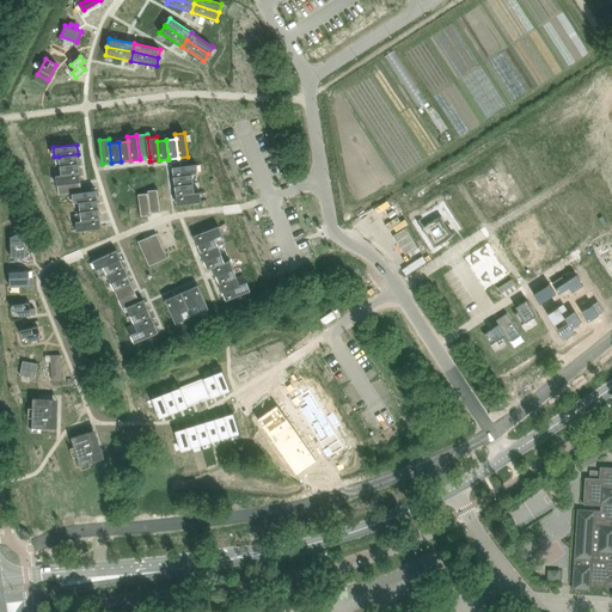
[(78,154),(59,157),(60,165),(79,163),(78,154)]
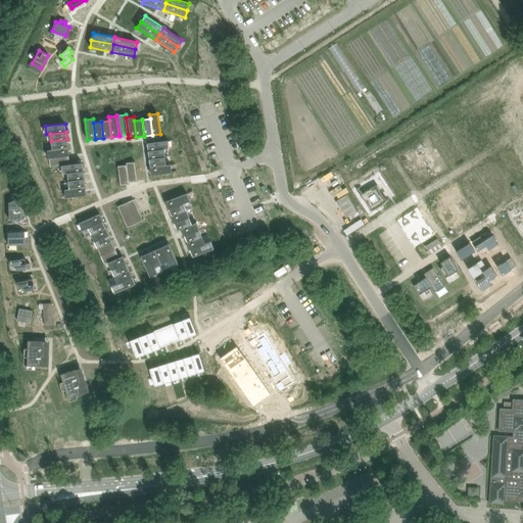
[(67,139),(51,141),(52,149),(68,147),(67,139)]
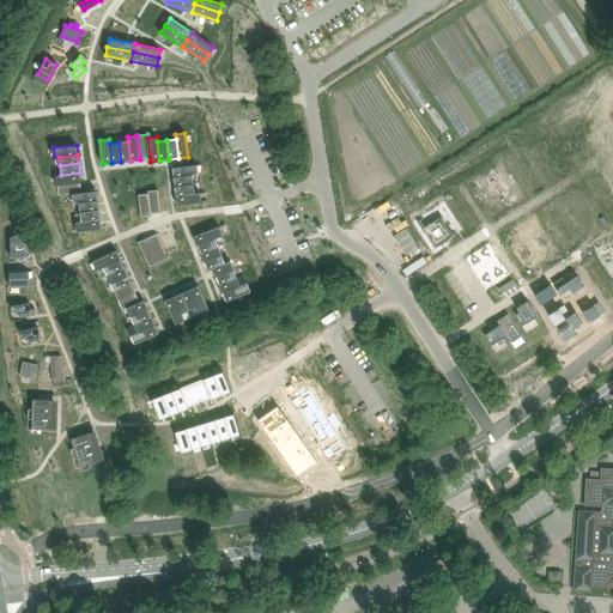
[(196,164),(173,168),(174,177),(193,175),(198,174),(196,164)]
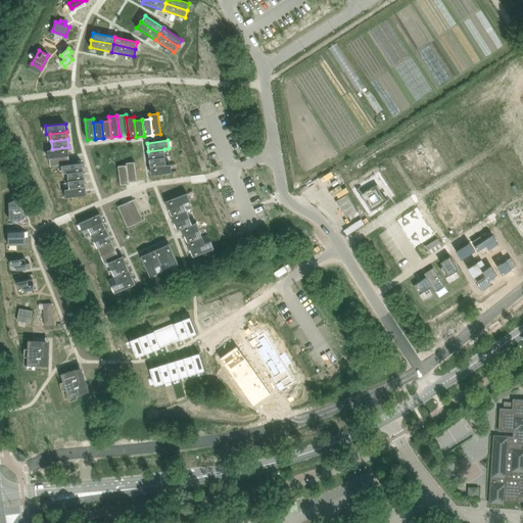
[(52,149),(48,150),(49,158),(68,155),(69,155),(68,147),(52,149)]
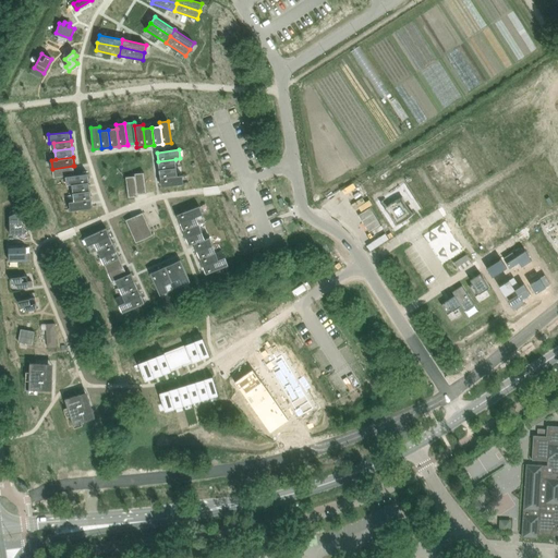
[(176,159),(158,161),(159,169),(177,167),(176,159)]
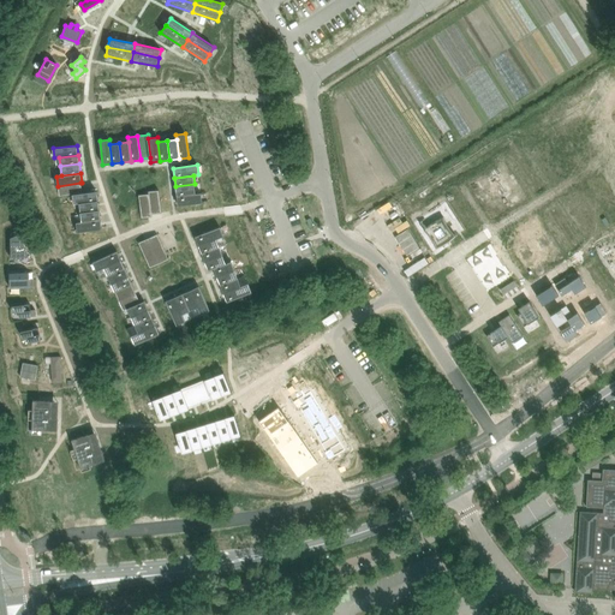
[(455,183),(463,195),(475,187),(469,175),(455,183)]
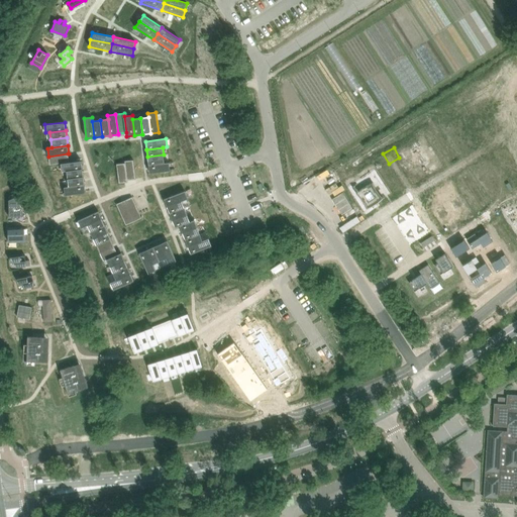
[(355,166),(371,158),(367,150),(351,160),(355,166)]
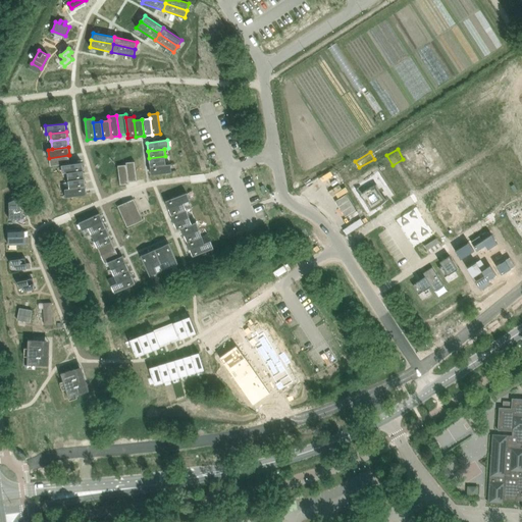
[(68,155),(49,158),(50,166),(61,165),(69,164),(68,155)]
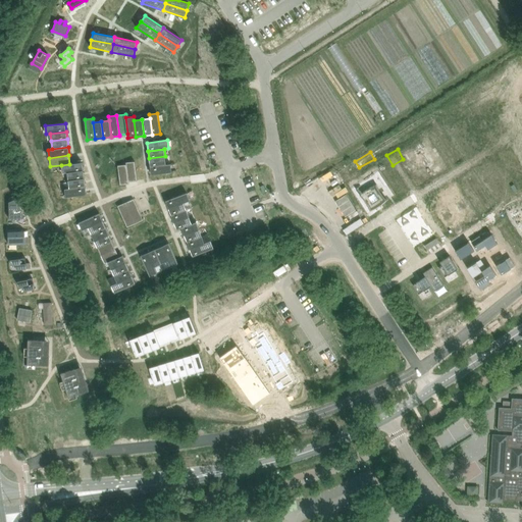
[(165,156),(149,158),(150,166),(166,164),(165,156)]
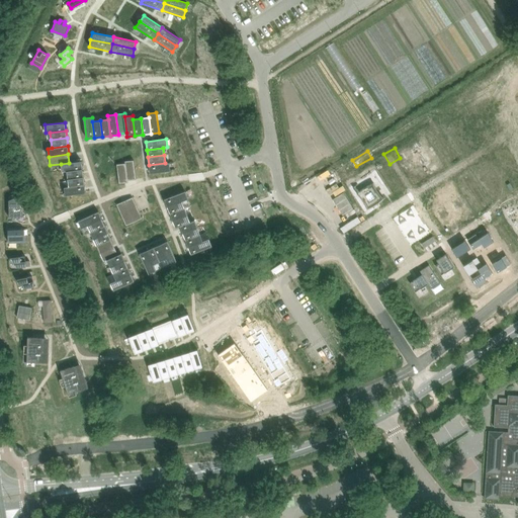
[(134,160),(125,161),(125,163),(127,180),(137,179),(134,160)]
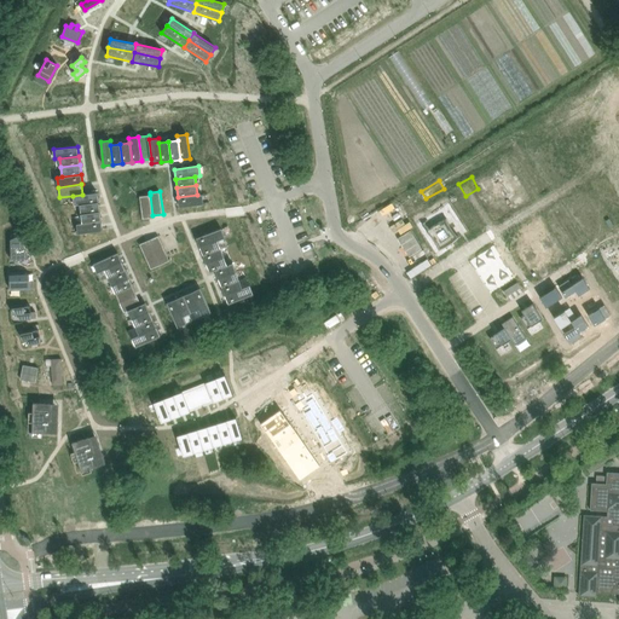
[(82,195),(73,196),(74,206),(80,204),(99,202),(97,192),(82,195)]
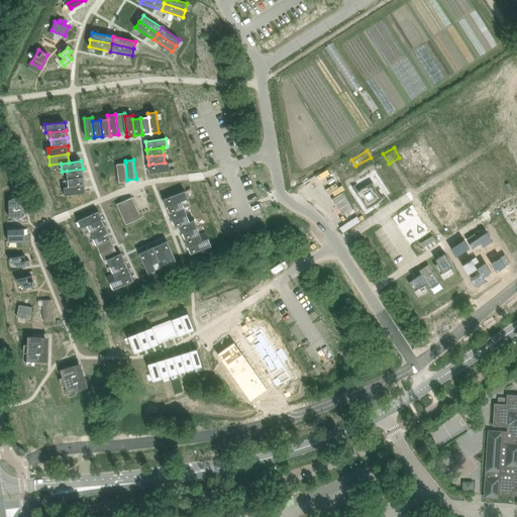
[(165,163),(148,165),(149,173),(170,170),(169,162),(165,163)]
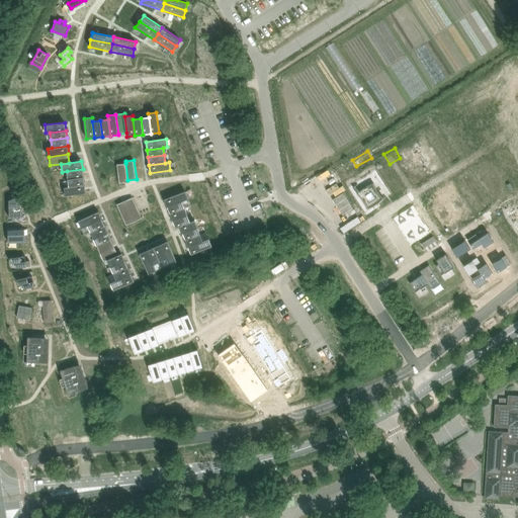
[(125,163),(116,164),(119,184),(127,182),(127,180),(125,163)]
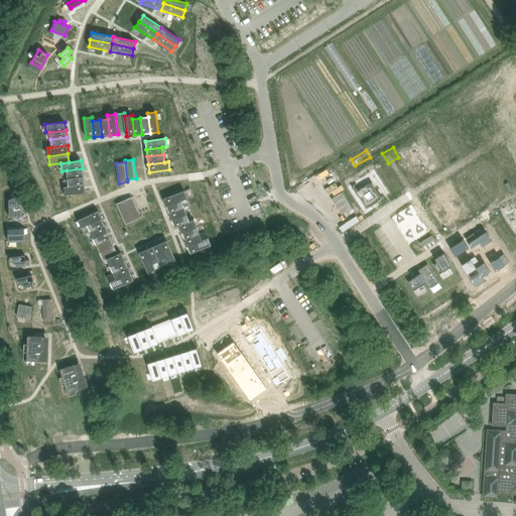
[(83,168),(67,170),(68,178),(84,176),(83,168)]
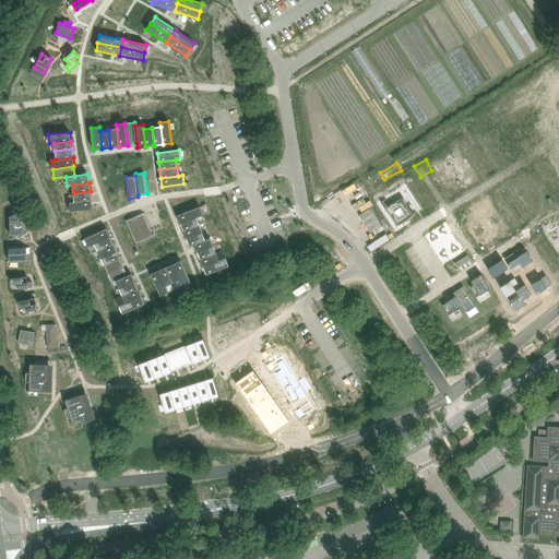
[(91,191),(73,193),(74,201),(92,199),(91,191)]
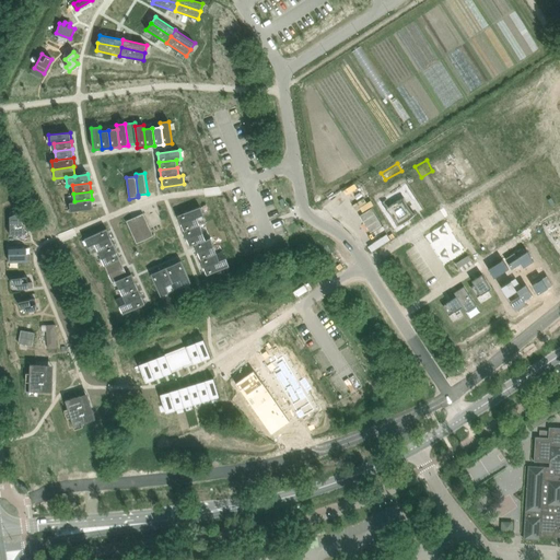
[(392,205),(386,209),(391,214),(394,220),(397,226),(404,223),(410,220),(416,214),(410,210),(407,203),(404,197),(397,200),(392,205)]
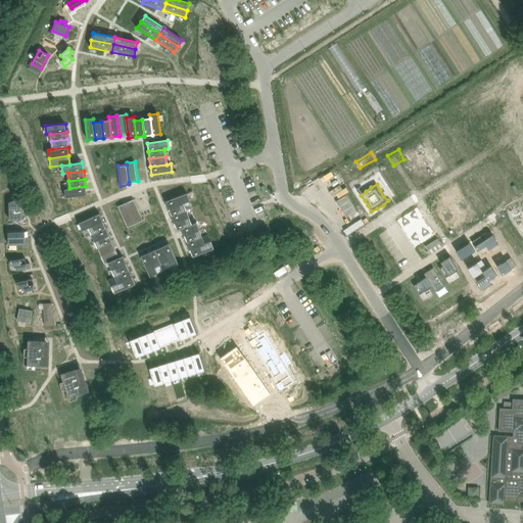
[(69,188),(64,189),(66,197),(87,194),(86,186),(69,188)]
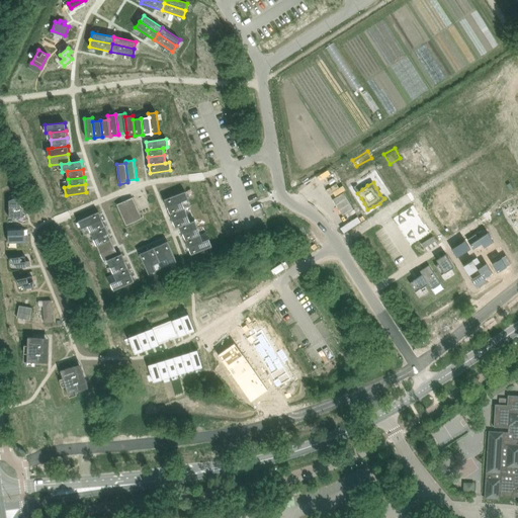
[(185,191),(164,199),(167,206),(182,201),(188,198),(185,191)]
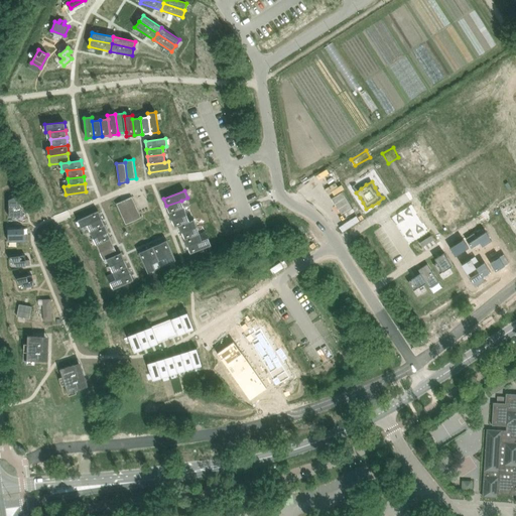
[(16,197),(9,200),(9,218),(13,217),(16,216),(17,218),(24,215),(16,197)]
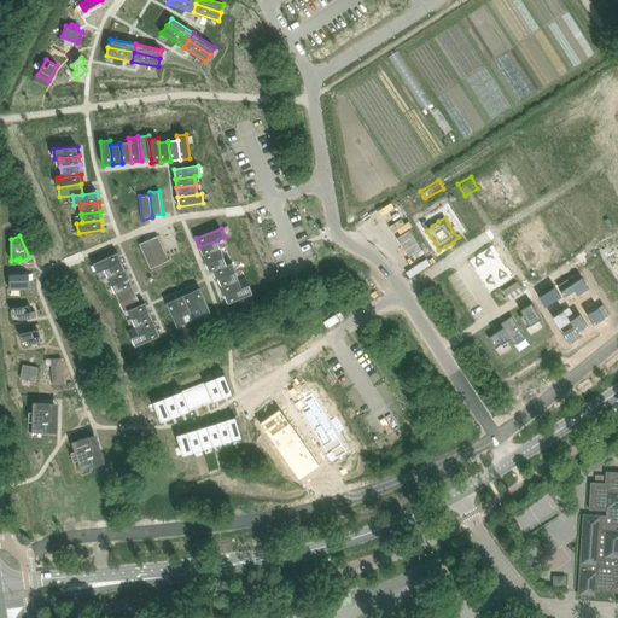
[(158,235),(149,240),(161,266),(169,261),(158,235)]
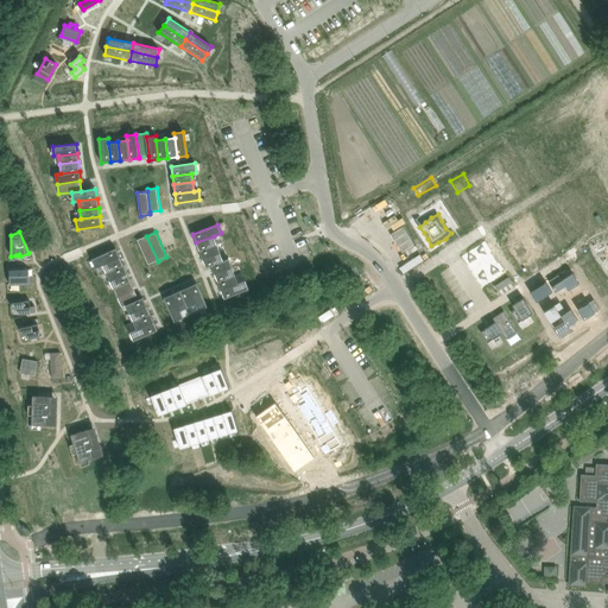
[(146,236),(137,240),(149,265),(158,261),(146,236)]
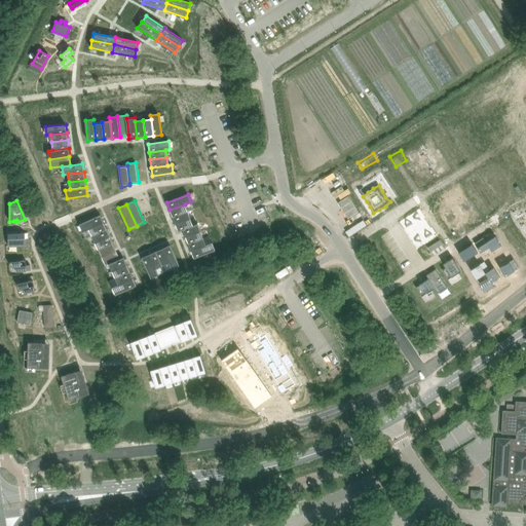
[(185,204),(170,210),(173,217),(188,212),(185,204)]
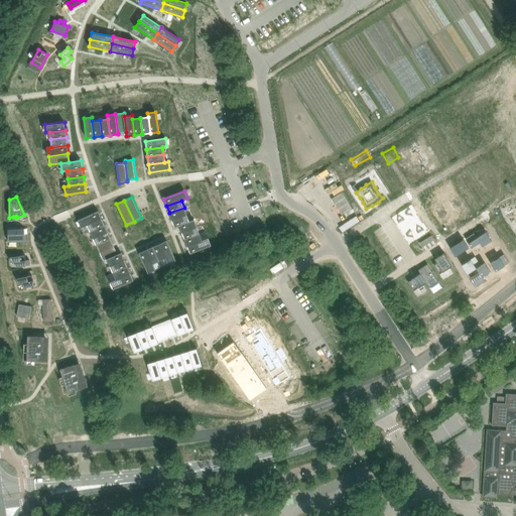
[(184,208),(169,213),(172,220),(186,214),(184,208)]
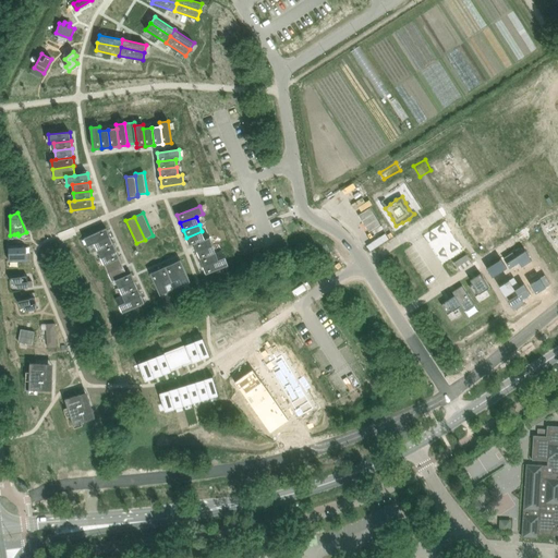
[(106,228),(84,238),(88,245),(95,243),(110,235),(106,228)]
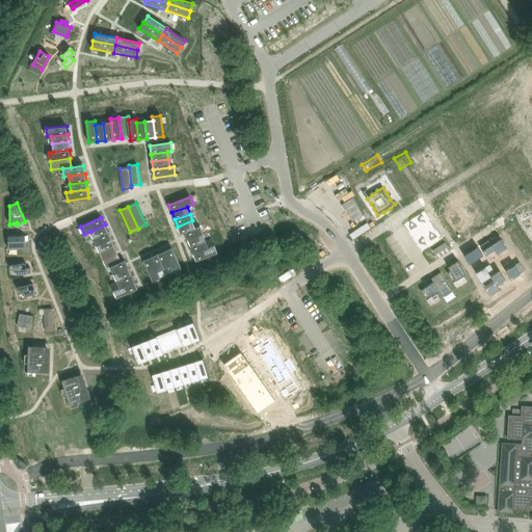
[(192,220),(178,227),(180,234),(185,232),(195,228),(192,220)]
